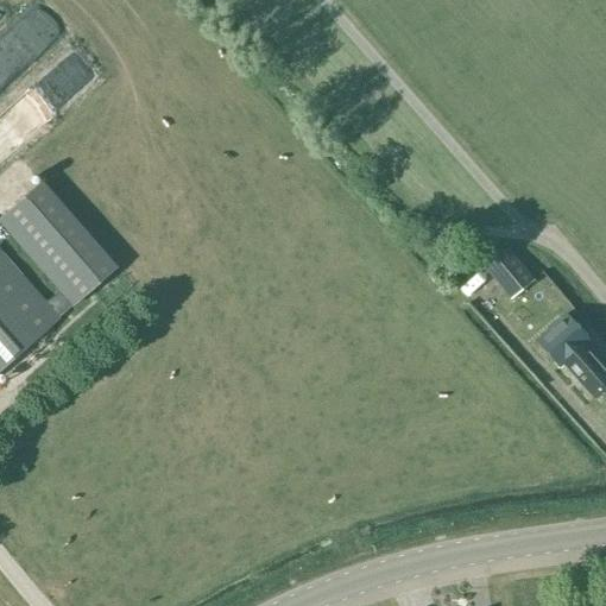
[(50,2),(0,46),(0,93),(73,29),(50,2)]
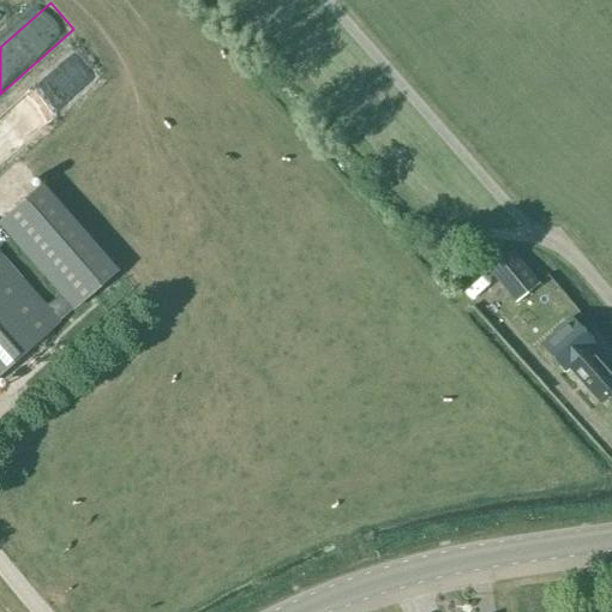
[(52,119),(94,81),(91,77),(106,64),(93,51),(69,73),(60,65),(29,94),(52,119)]
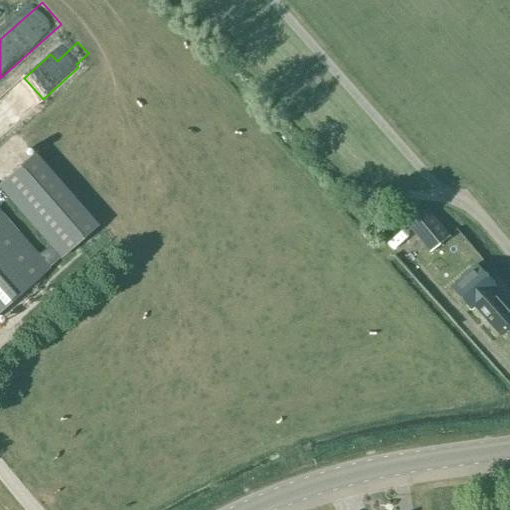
[(40,254),(51,267),(99,225),(37,153),(1,184),(52,243),(40,254)]
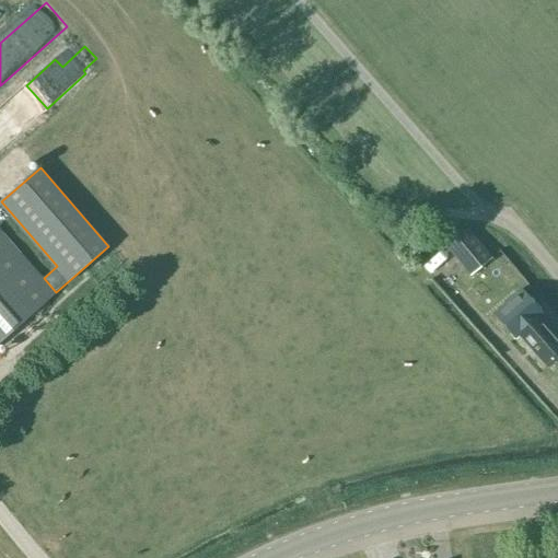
[(0,340),(56,292),(44,278),(0,227),(0,340)]
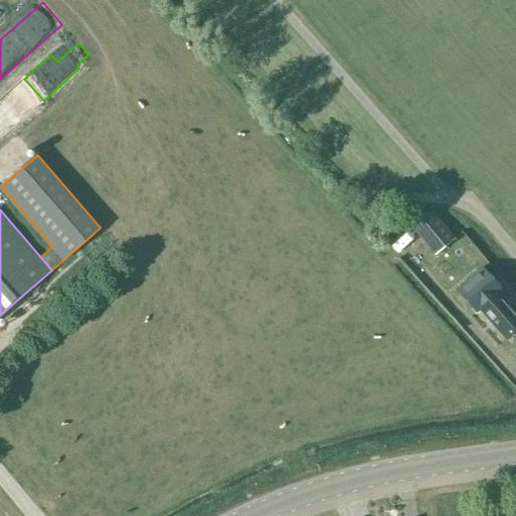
[(437,254),(456,238),(434,210),(420,213),(410,222),(437,254)]
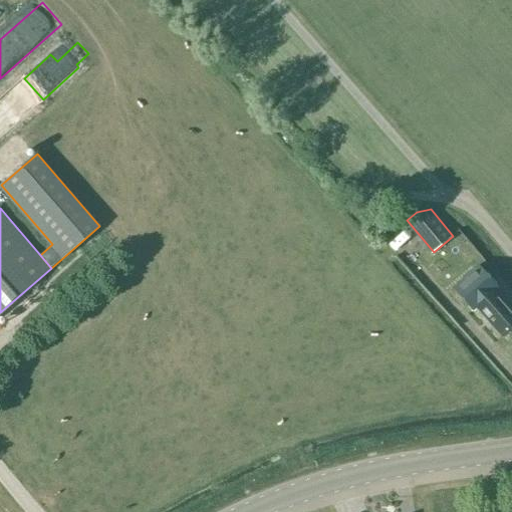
[(480,264),(454,287),(454,288),(473,309),(477,305),(503,335),(511,327),(511,310),(505,303),(510,298),(499,286),(480,264)]
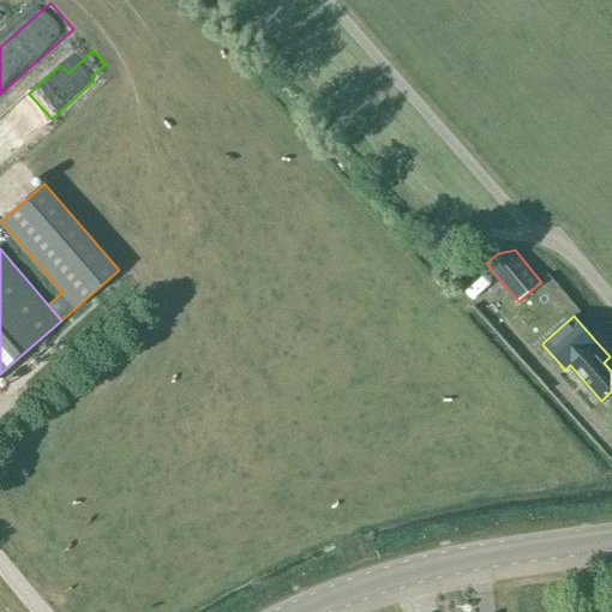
All buildings are outlined.
